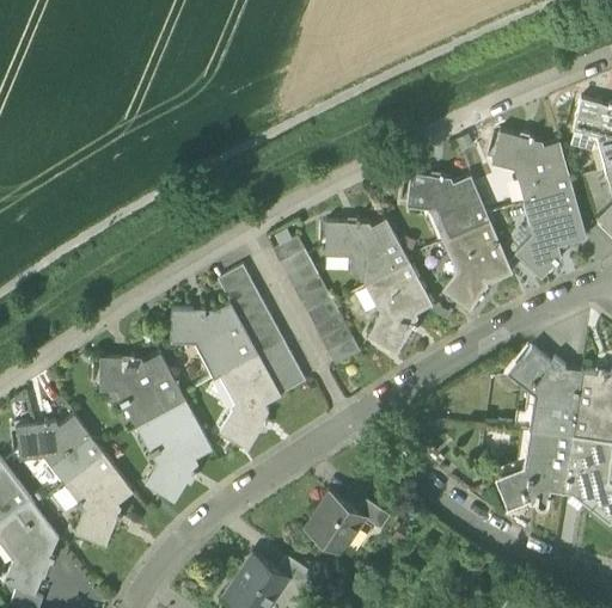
[(595,137),(605,170),(611,167),(611,106),(581,98),(573,131),(595,137)]
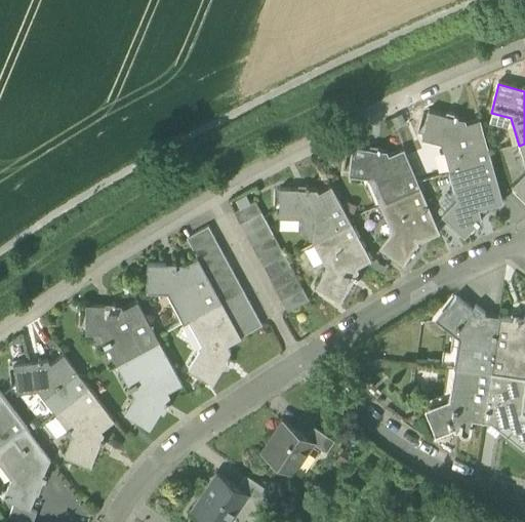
[(442,146),(450,173),(491,162),(480,122),(467,125),(466,122),(429,113),(421,141),(442,146)]
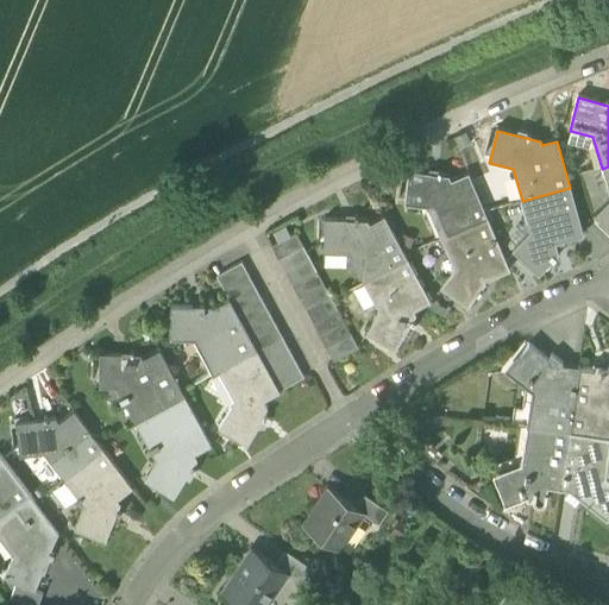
[(589,151),(592,137),(570,131),(566,145),(589,151)]
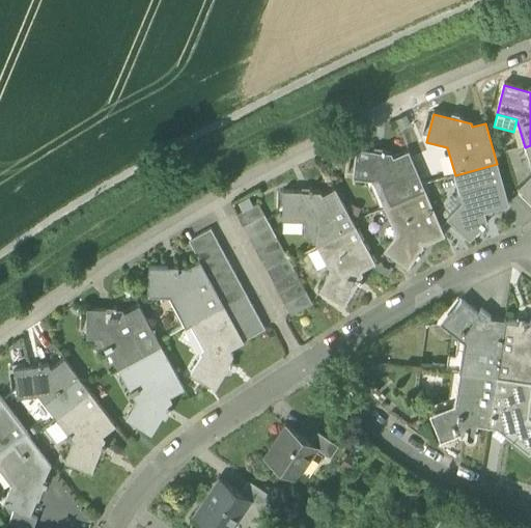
[(530,145),(525,147),(530,168),(530,176),(519,190),(530,202),(530,145)]
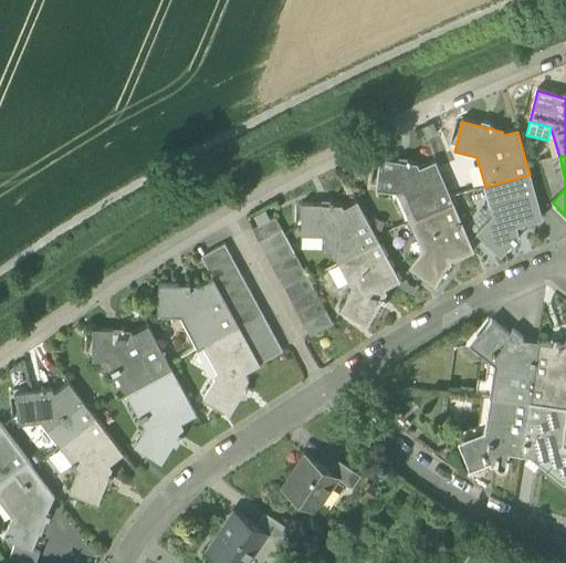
[(404,195),(415,221),(453,205),(436,163),(419,170),(417,166),(410,165),(410,162),(408,162),(408,165),(379,162),(376,191),(404,195)]
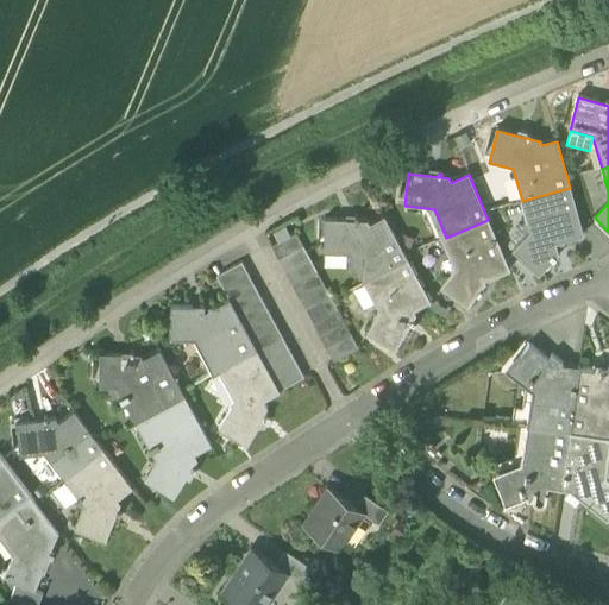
[(584,237),(570,188),(522,201),(528,224),(531,233),(513,252),(539,276),(559,256),(556,245),(584,237)]
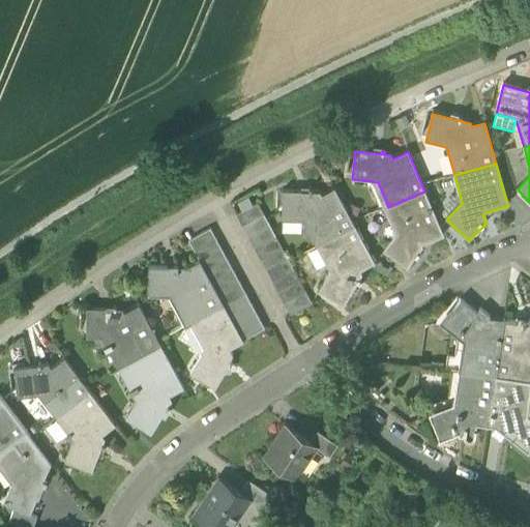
[(316,245),(316,247),(354,227),(334,189),(322,197),(320,194),(312,194),(312,191),(308,191),(308,194),(283,193),(282,222),(302,222),(306,230),(308,229),(318,244),(316,245)]
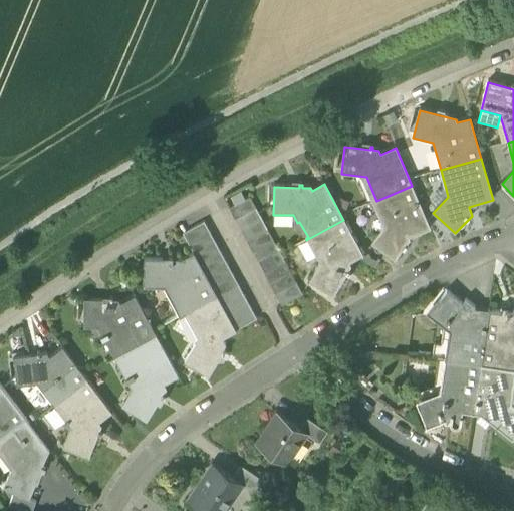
[(430,230),(412,186),(376,201),(372,202),(383,228),(371,244),(395,261),(410,241),(408,237),(414,235),(414,236),(430,230)]
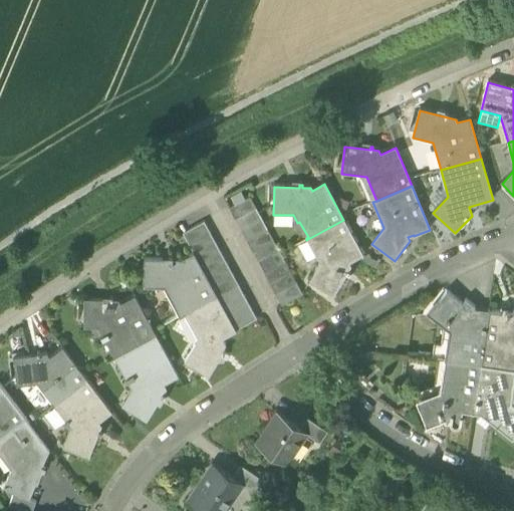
[(426,201),(433,213),(448,197),(446,189),(435,192),(426,201)]
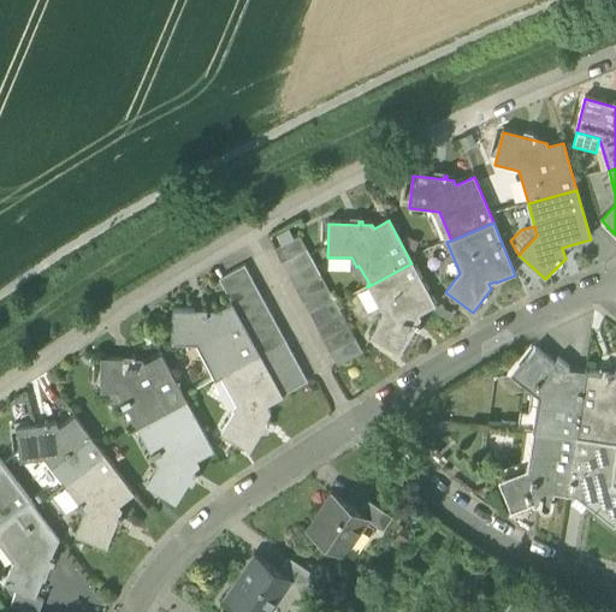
[(307,251),(300,238),(274,251),(282,265),(307,251)]
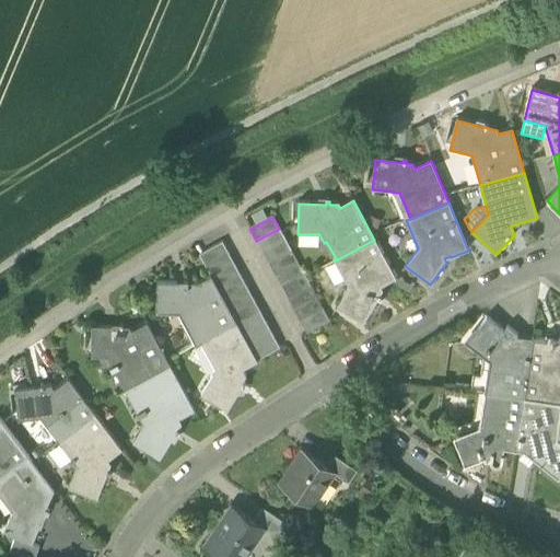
[(286,240),(279,229),(256,241),(263,253),(286,240)]
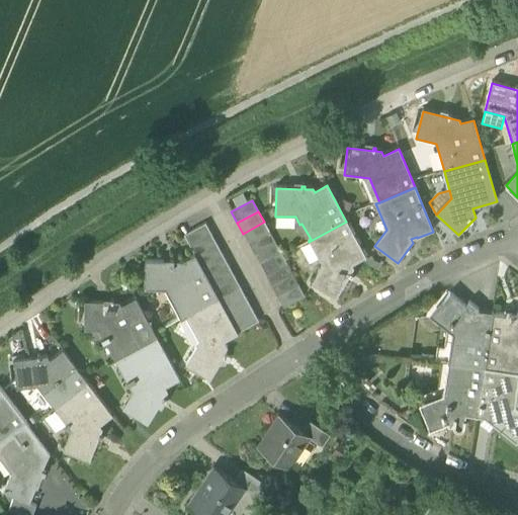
[(290,230),(299,225),(295,217),(275,217),(275,229),(290,230)]
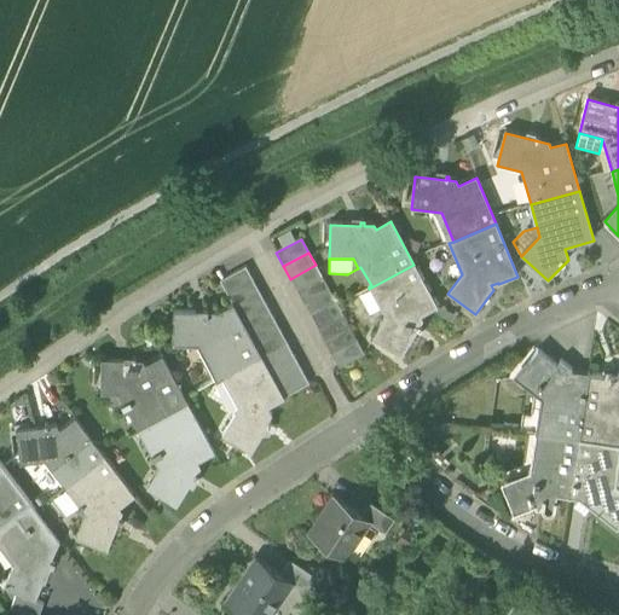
[(323,278),(316,265),(290,279),(298,293),(323,278)]
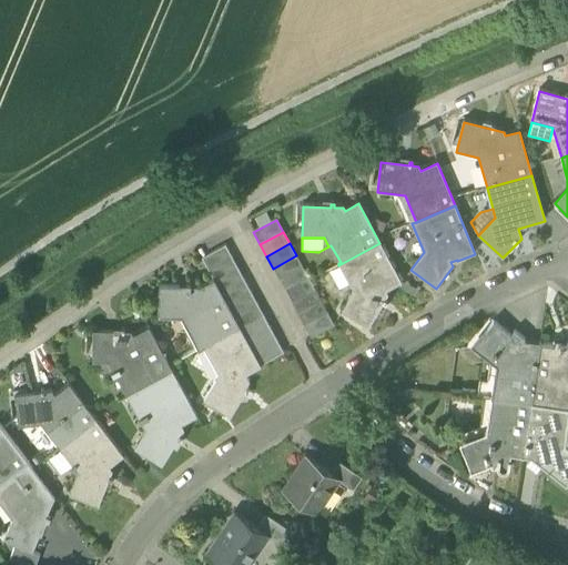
[(402,283),(379,243),(338,265),(340,268),(342,266),(351,284),(350,285),(354,293),(342,313),(368,330),(388,295),(386,292),(402,283)]
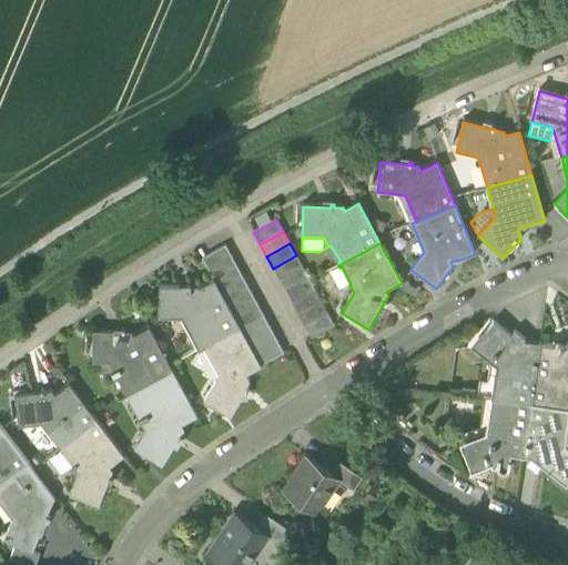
[(202,260),(210,273),(233,260),(225,248),(202,260)]
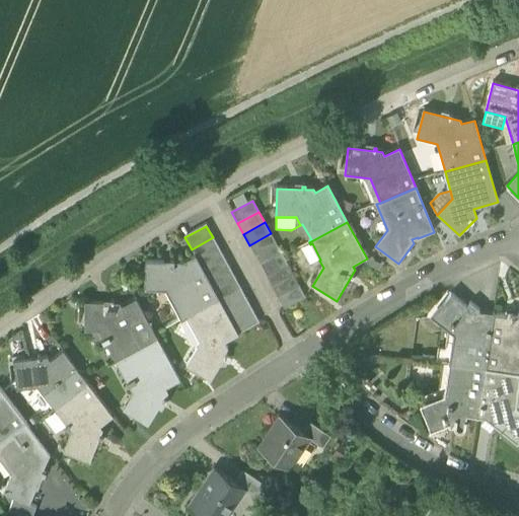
[(276,244),(271,233),(249,245),(254,255),(276,244)]
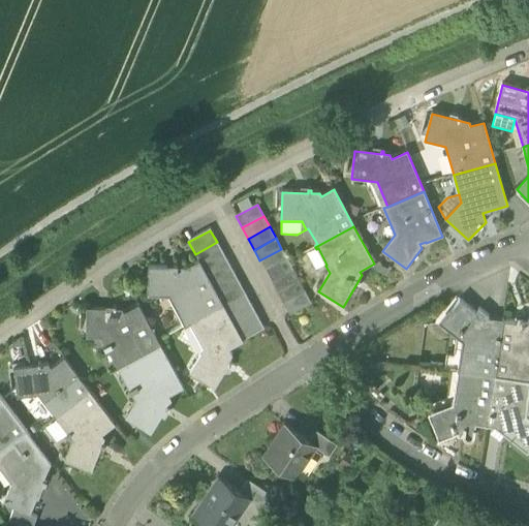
[(199,263),(200,265),(222,253),(217,242),(195,254),(199,263)]
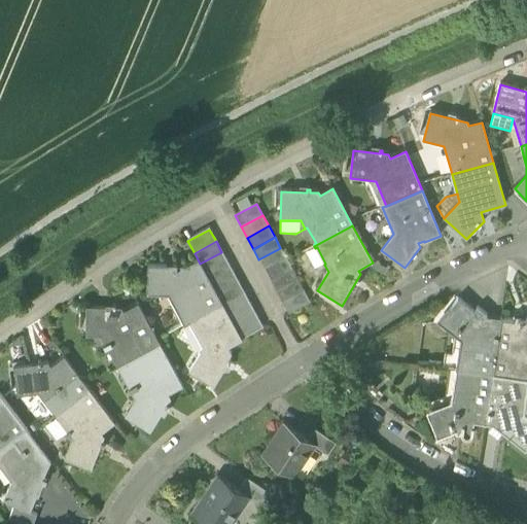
[(317,273),(323,269),(308,245),(294,255),(307,274),(314,269),(317,273)]
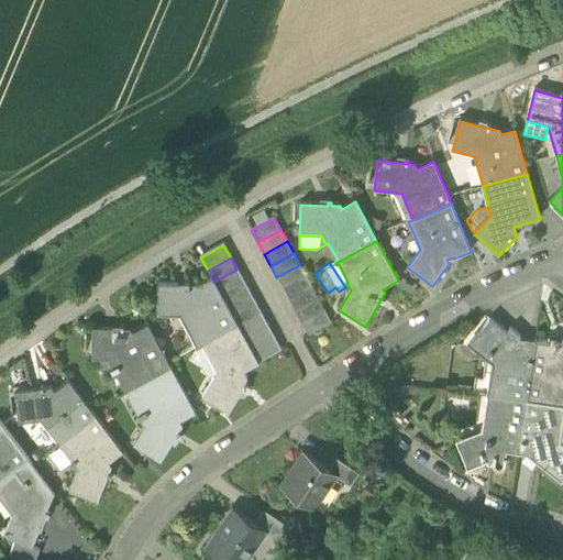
[(306,277),(299,265),(276,277),(283,289),(306,277)]
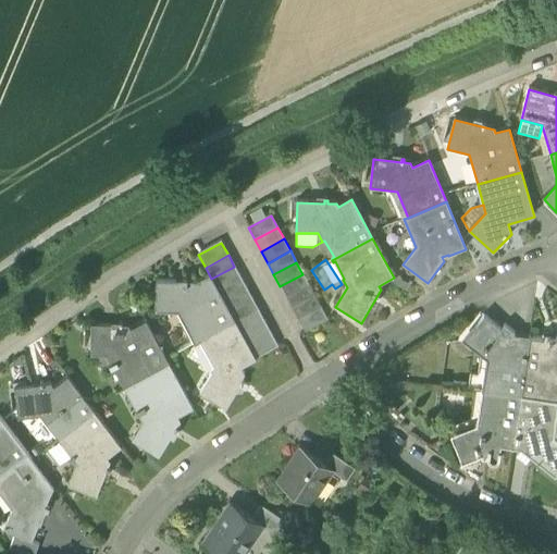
[(211,279),(218,291),(240,278),(234,267),(211,279)]
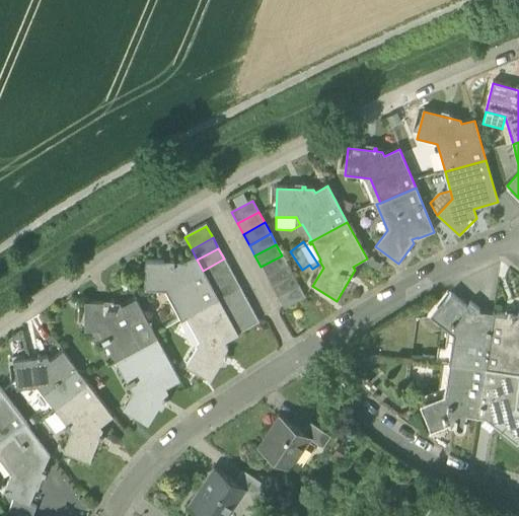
[(288,266),(282,255),(261,267),(267,278),(288,266)]
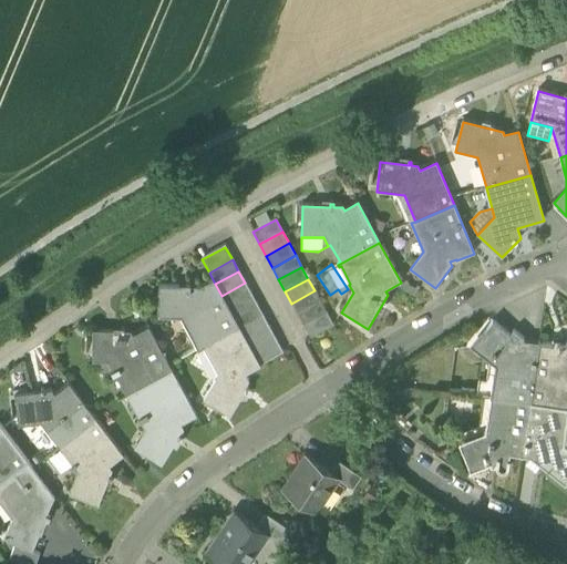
[(198,351),(204,348),(239,329),(234,319),(228,307),(222,296),(215,284),(214,282),(200,288),(191,288),(189,286),(186,286),(186,288),(186,293),(179,293),(178,288),(160,287),(158,319),(181,319),(198,351)]
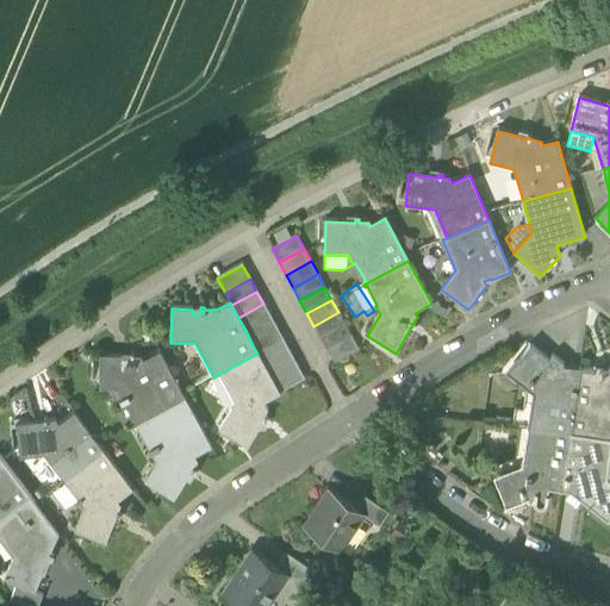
[(238,318),(246,330),(271,317),(263,304),(238,318)]
